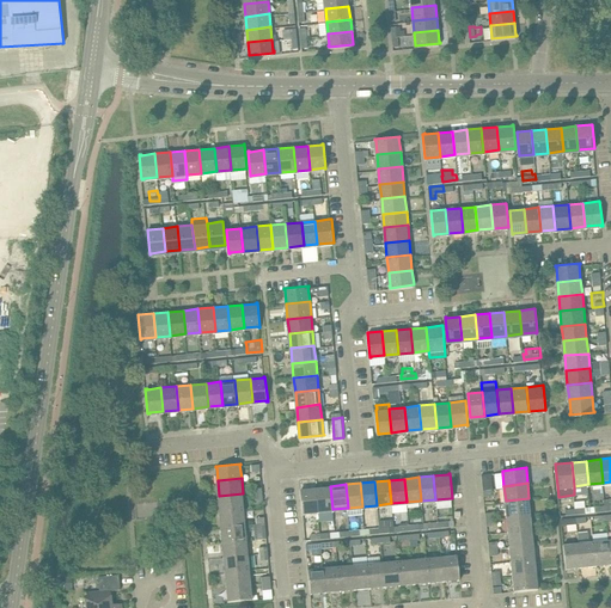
[(330,486),(316,487),(318,510),(333,509),(330,486)]
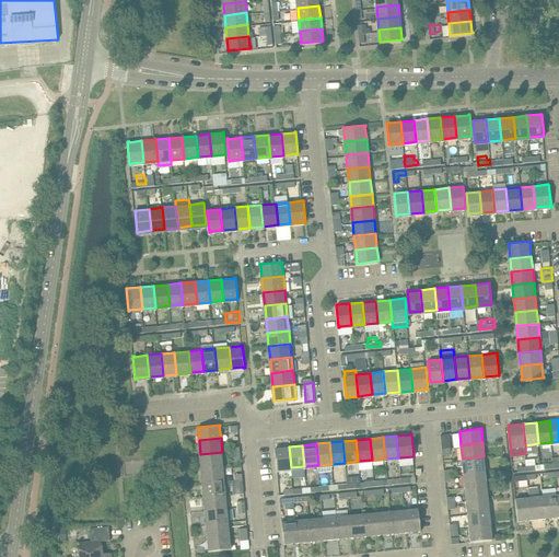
[(291,467),(289,447),(277,448),(277,447),(275,447),(277,470),(279,470),(291,467)]
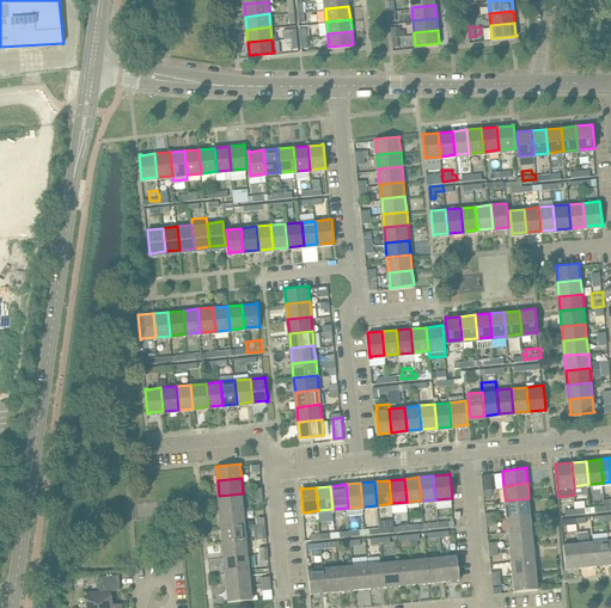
[(243,493),(219,496),(220,510),(244,508),(243,493)]
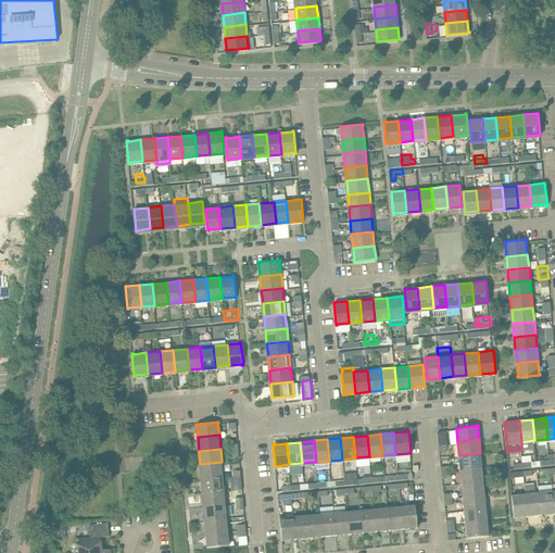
[(482,466),(480,453),(459,455),(453,455),(454,462),(459,462),(461,468),(482,466)]
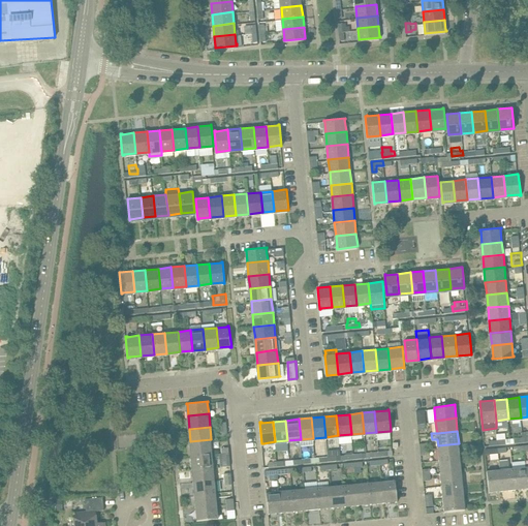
[(211,439),(190,441),(191,454),(212,453),(211,439)]
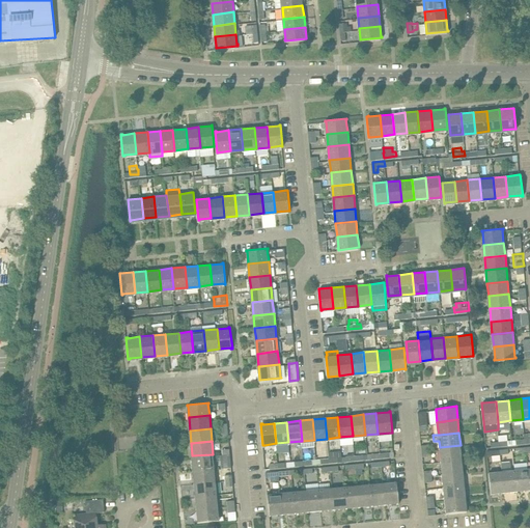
[(462,457),(461,445),(440,447),(441,461),(462,457)]
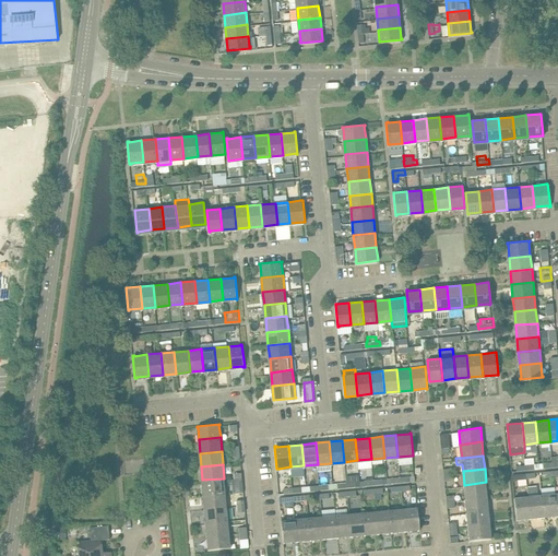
[(224,478),(202,480),(204,494),(225,492),(224,478)]
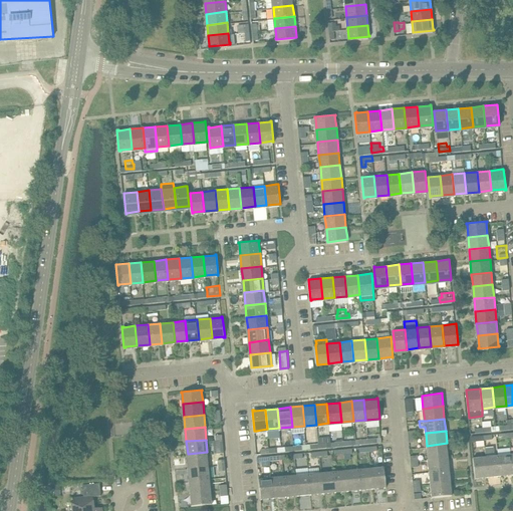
[(448,456),(447,443),(427,446),(429,458),(448,456)]
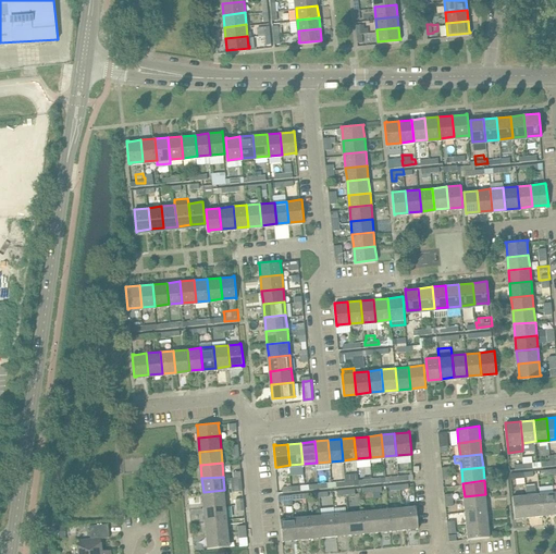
[(543,514),(541,492),(536,492),(535,483),(526,483),(527,493),(529,515),(543,514)]
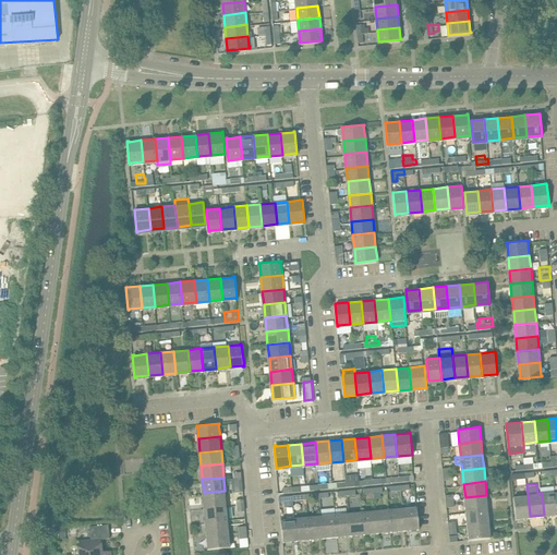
[(225,491),(204,493),(205,506),(226,504),(225,491)]
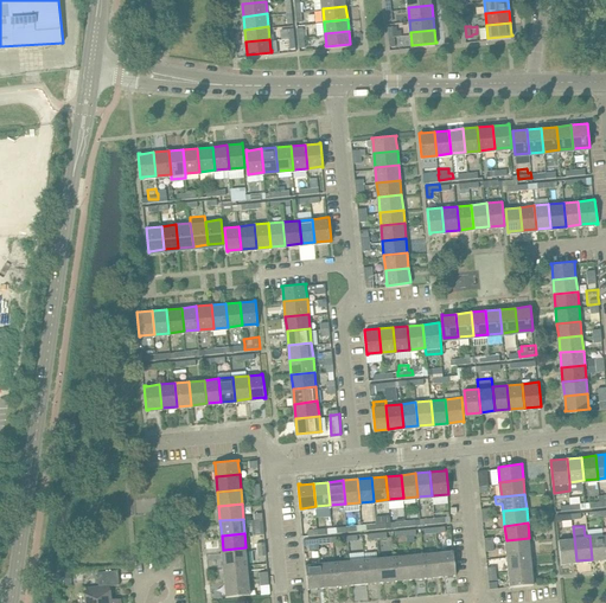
[(604,534),(589,536),(592,559),(605,557),(605,545),(604,534)]
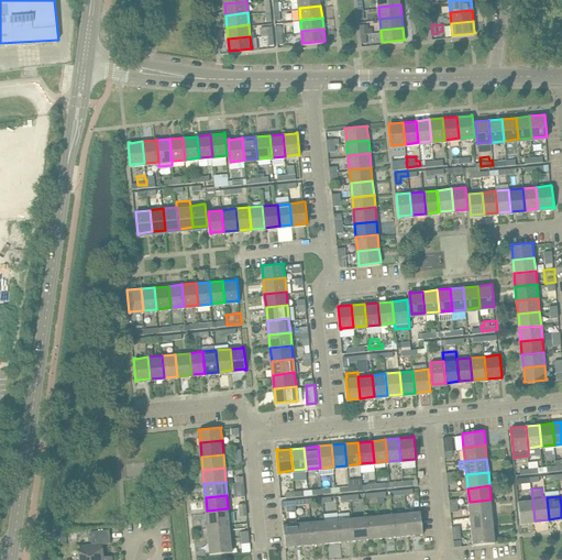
[(535,520),(532,498),(520,501),(519,500),(518,500),(520,523),(522,523),(522,522),(535,520)]
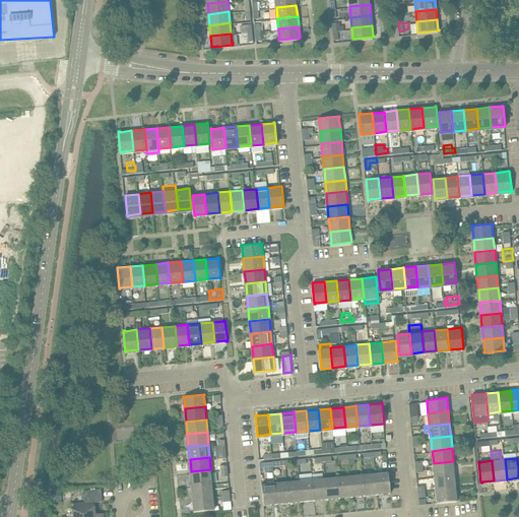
[(454,473),(453,461),(434,463),(435,475),(454,473)]
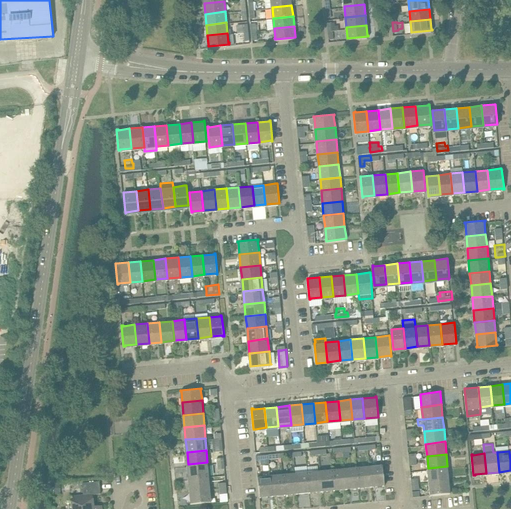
[(209,475),(207,462),(188,464),(189,477),(209,475)]
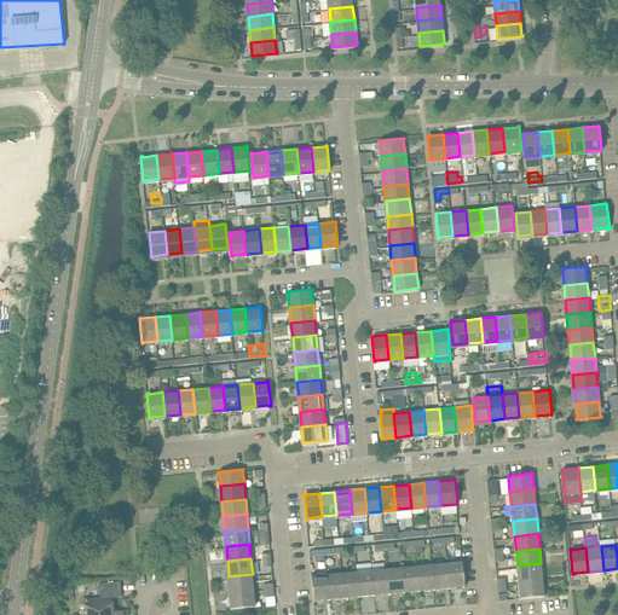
[(446,562),(449,586),(463,584),(463,585),(466,585),(463,560),(462,560),(462,561),(446,562)]
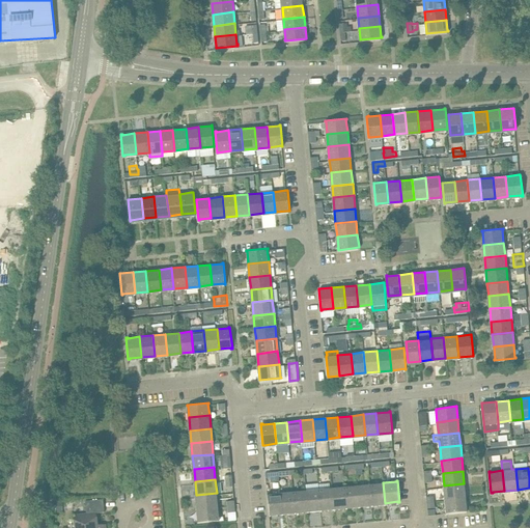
[(383,482),(369,483),(371,504),(385,503),(383,482)]
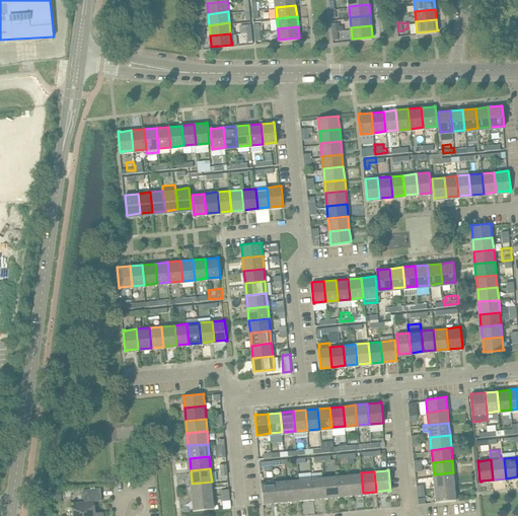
[(361,472),(349,473),(351,494),(363,493),(361,472)]
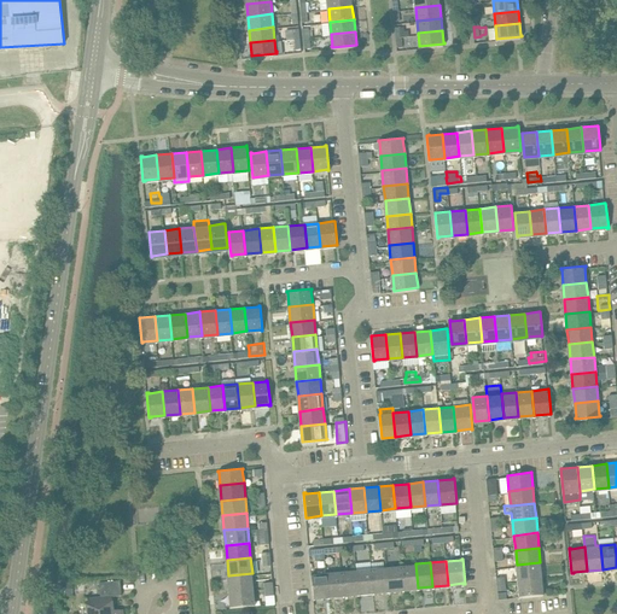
[(540,562),(517,565),(518,580),(542,577),(540,562)]
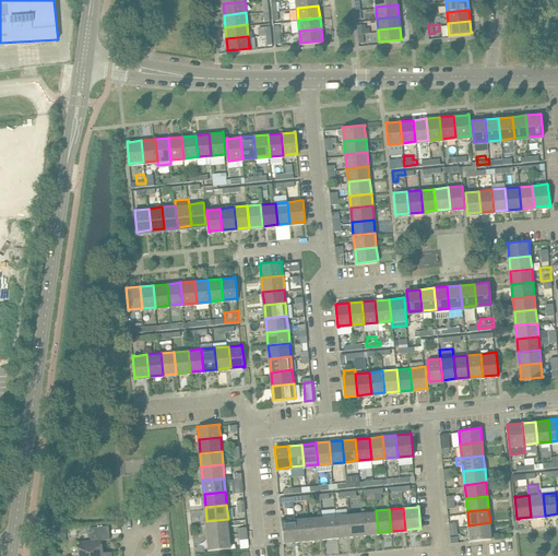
[(378,532),(376,510),(363,511),(365,533),(378,532)]
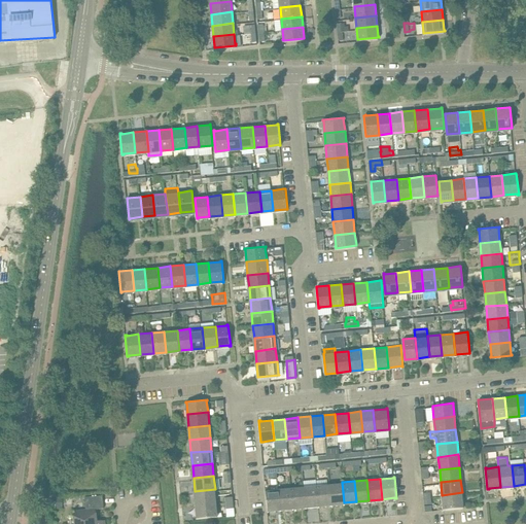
[(342,482),(329,484),(331,503),(344,502),(342,482)]
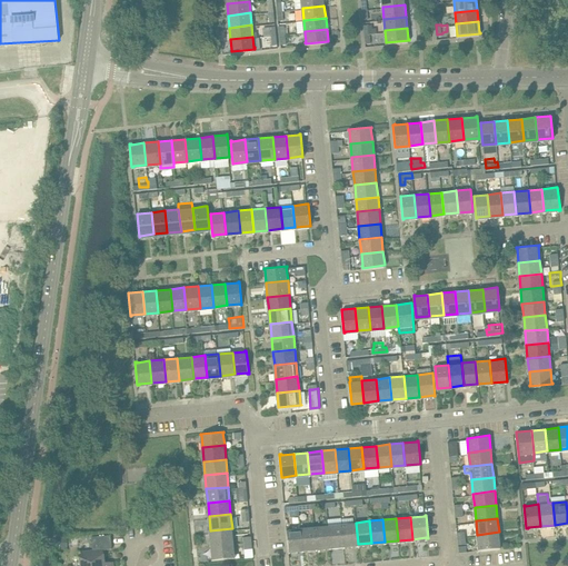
[(358,544),(356,523),(341,524),(344,546),(358,544)]
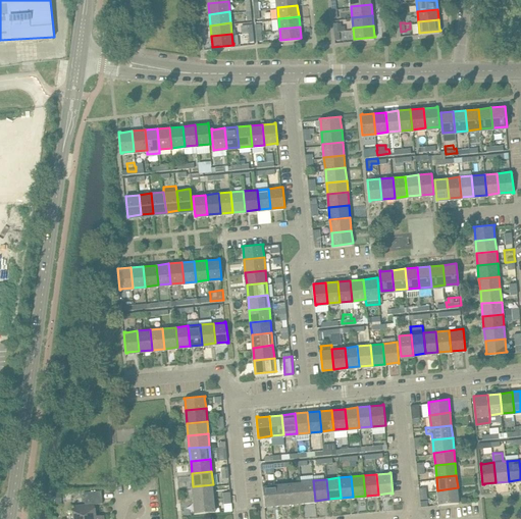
[(315,501),(313,480),(301,481),(303,502),(315,501)]
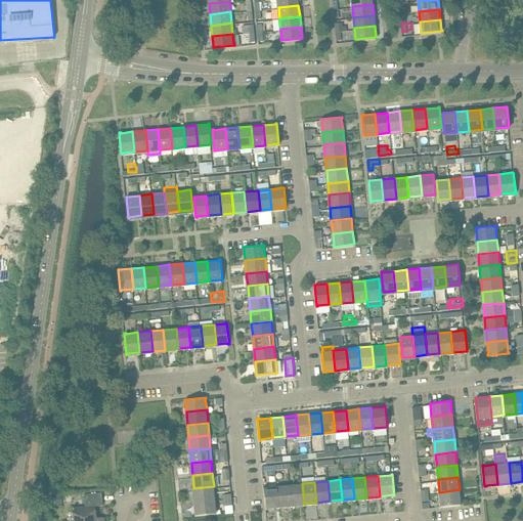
[(302,483),(289,484),(291,505),(304,504),(302,483)]
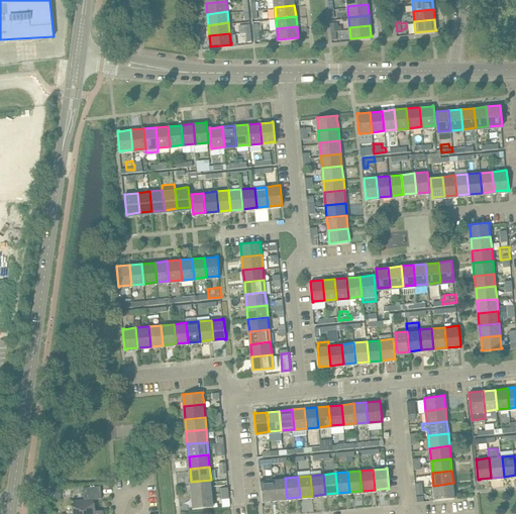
[(287,498),(285,478),(273,479),(275,499),(287,498)]
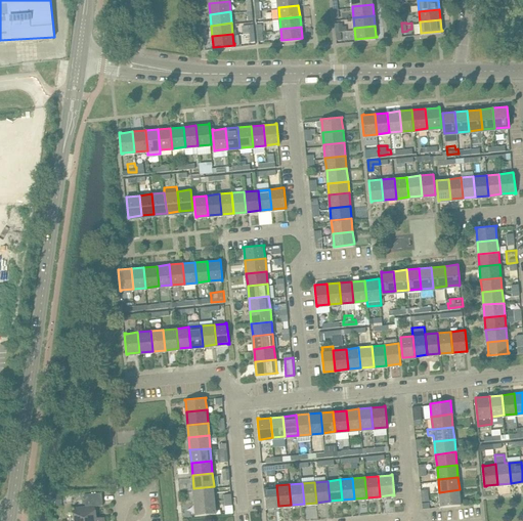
[(278,506),(276,485),(265,486),(264,486),(266,508),(267,508),(267,507),(278,506)]
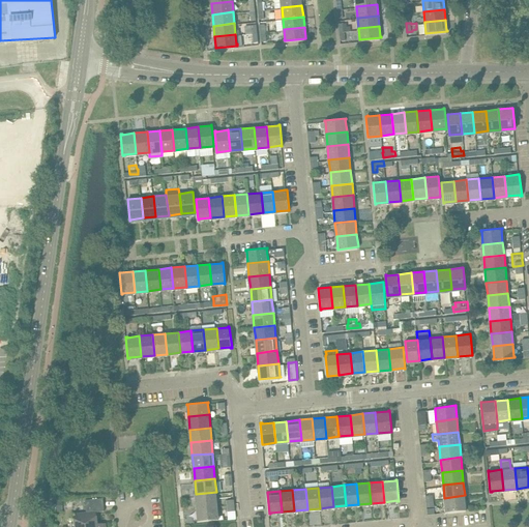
[(216,492),(196,494),(197,506),(217,504),(216,492)]
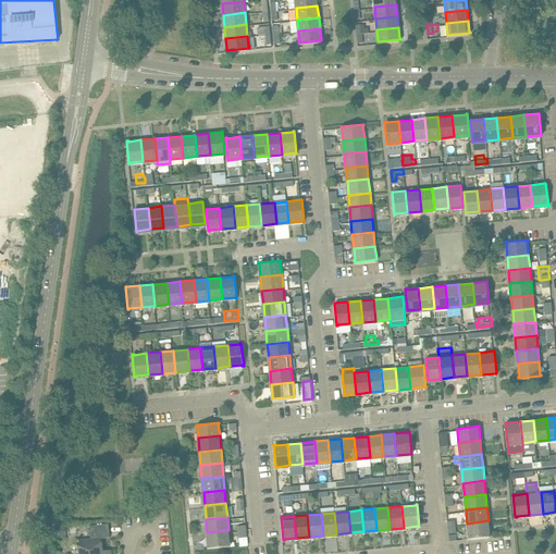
[(489,520),(467,524),(468,536),(468,538),(491,534),(490,533),(489,520)]
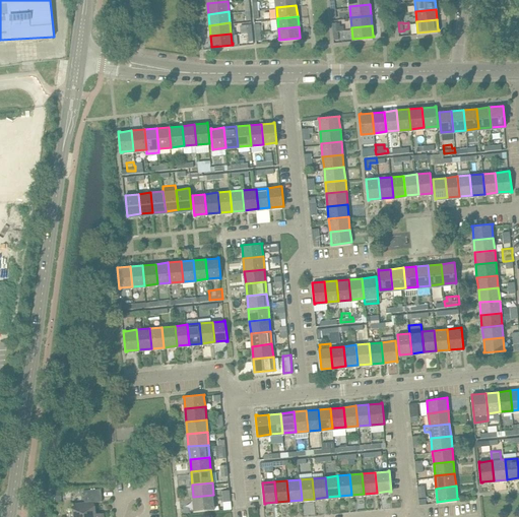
[(85,499),(104,499),(103,487),(85,487),(85,499)]
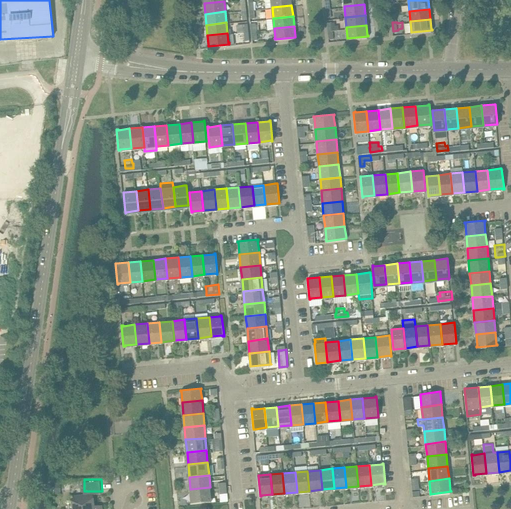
[(211,499),(210,487),(190,489),(191,501),(191,502),(211,500),(211,499)]
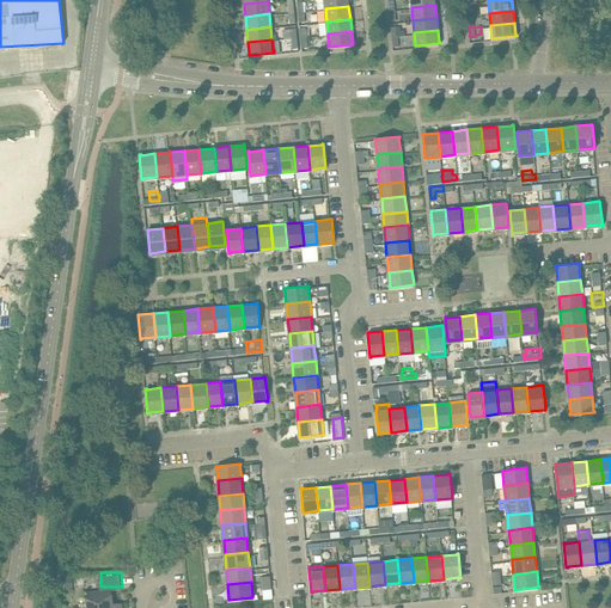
[(85,607),(122,607),(122,601),(112,602),(111,588),(84,590),(85,607)]
